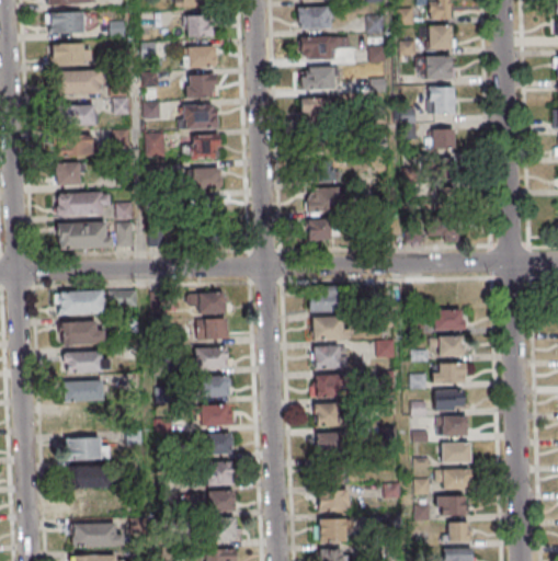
[(430,0),(430,18),(453,18),(452,0),(430,0)]
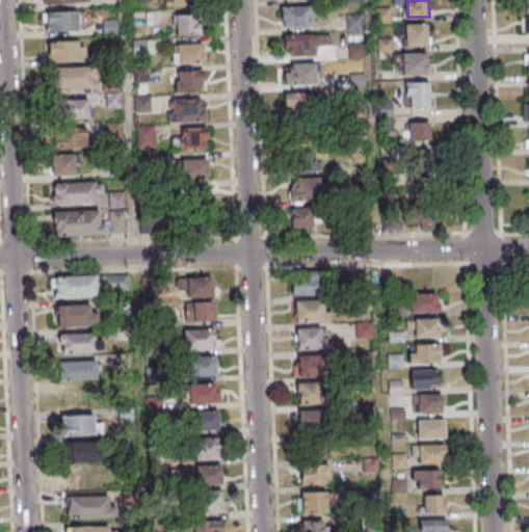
[(284,28),(315,28),(315,6),(284,6),(284,28)]
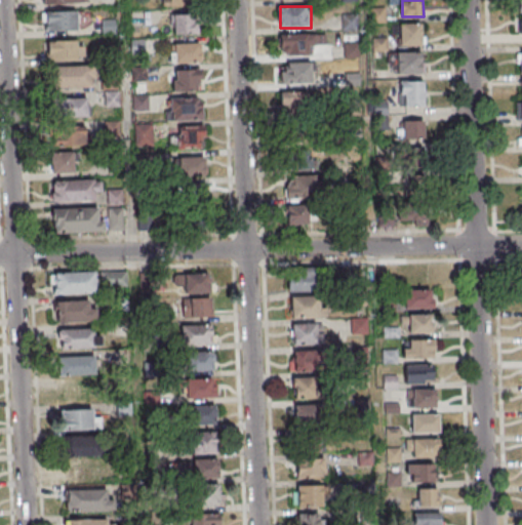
[(80,11),(47,11),(47,31),(80,31),(80,11)]
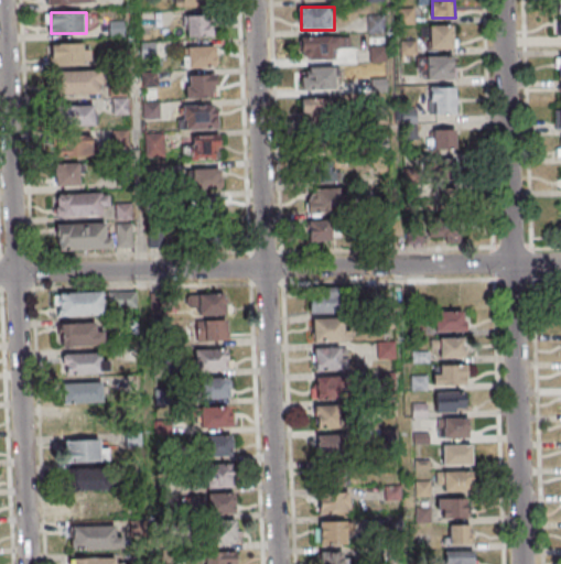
[(189,39),(214,39),(214,17),(189,17),(189,39)]
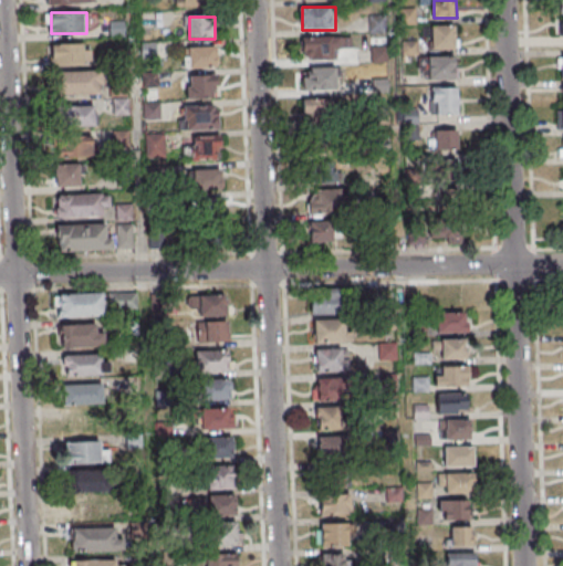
[(459,49),(459,25),(433,25),(433,49),(459,49)]
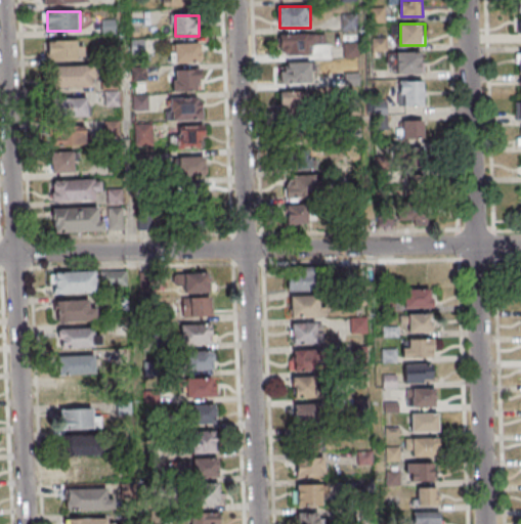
[(281,36),(281,56),(322,56),(322,35),(281,36)]
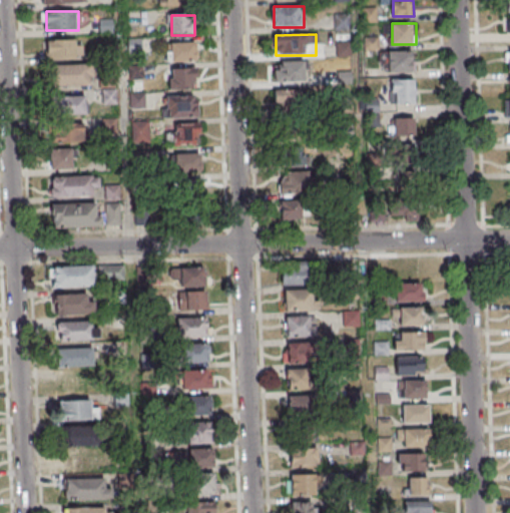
[(84,40),(47,40),(47,59),(84,59),(84,40)]
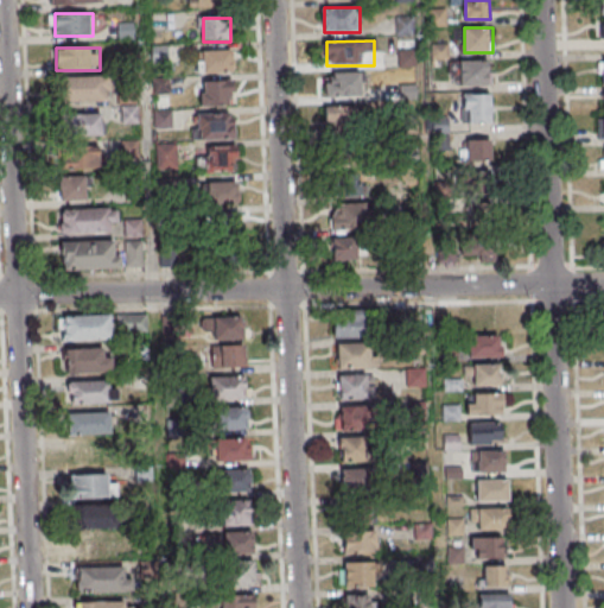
[(234,74),(234,51),(202,52),(202,75),(234,74)]
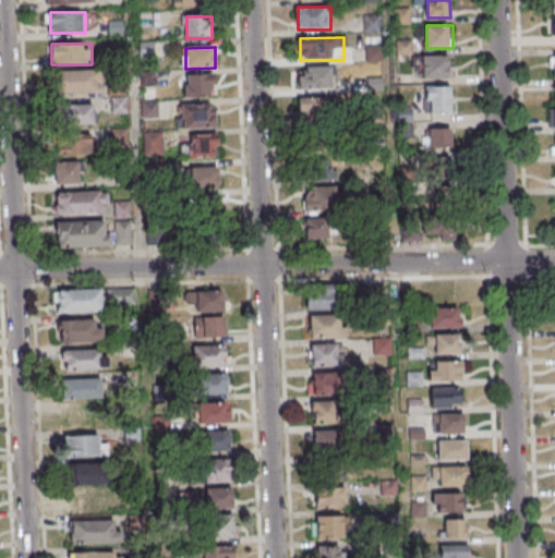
[(450,55),(423,55),(423,79),(450,79),(450,55)]
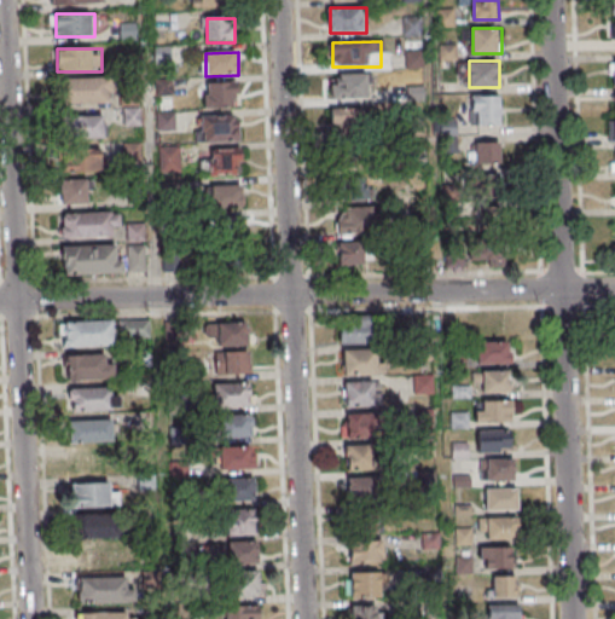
[(383,77),(338,79),(338,102),(343,102),(344,163),(342,163),(342,185),(361,185),(361,154),(379,154),(379,103),(383,103),(383,77)]
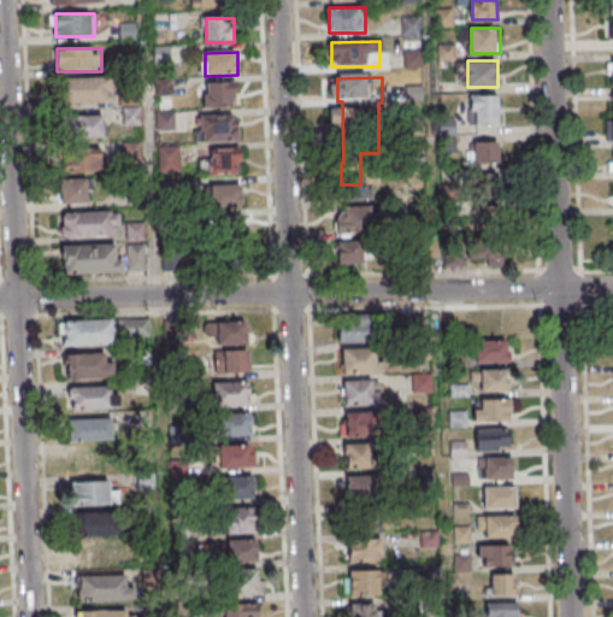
[(112,104),(112,80),(68,80),(68,104),(112,104)]
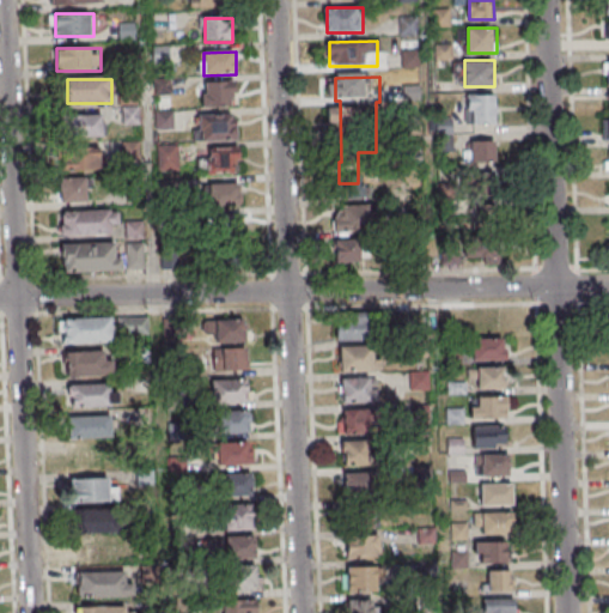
[(205,83),(205,107),(237,107),(237,83),(205,83)]
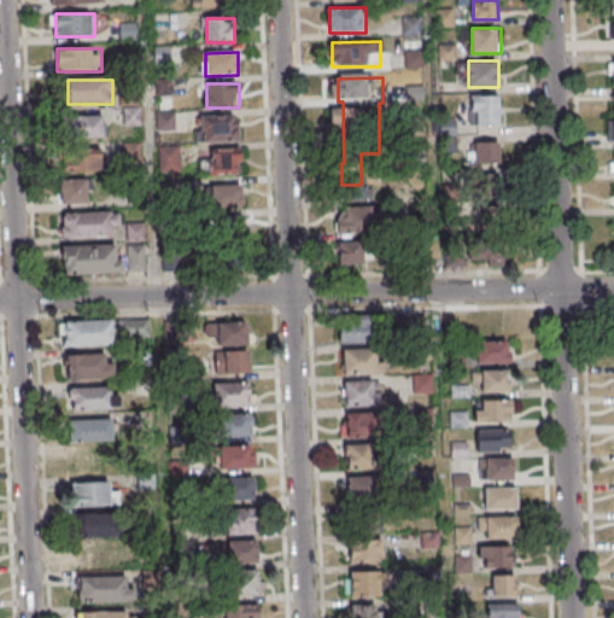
[(504,123),(504,94),(472,94),(472,123),(504,123)]
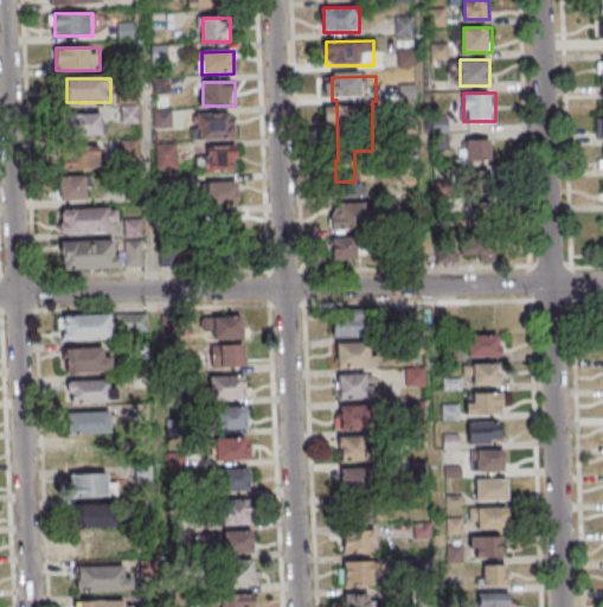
[(126,125),(140,125),(140,108),(126,108),(126,125)]
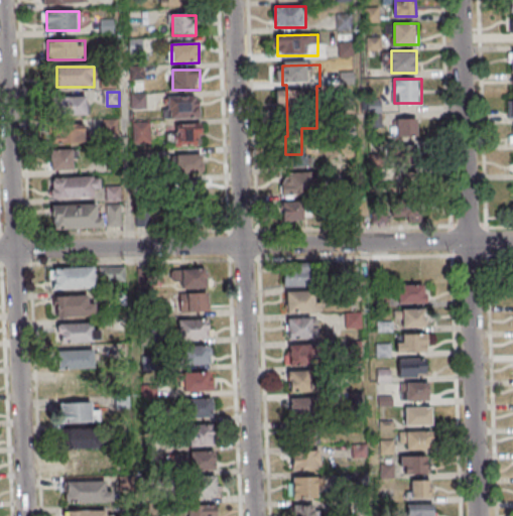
[(202,96),(169,96),(169,118),(202,118),(202,96)]
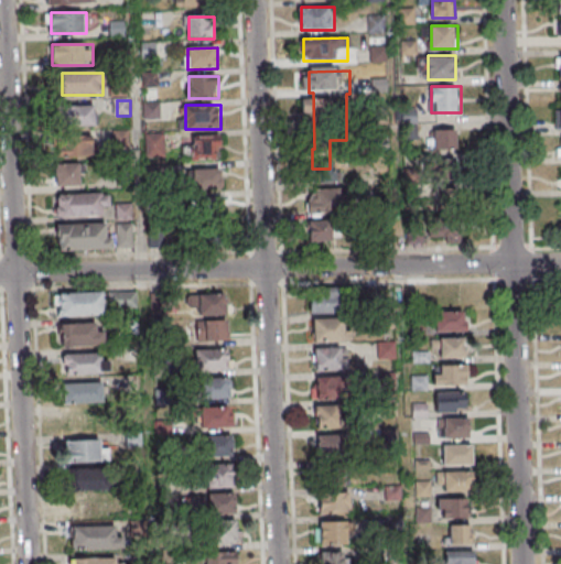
[(97,107),(62,107),(62,127),(97,127),(97,107)]
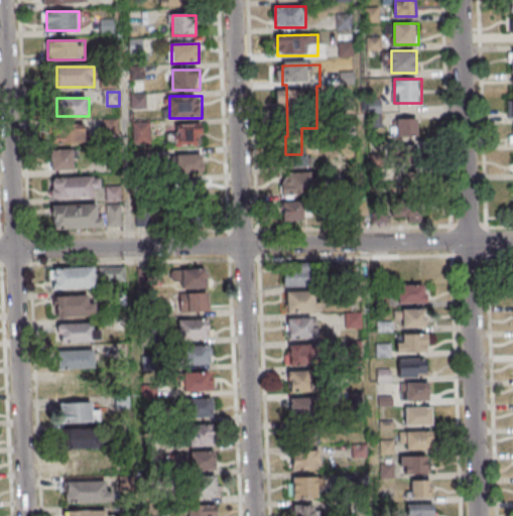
[(392,135),(419,135),(419,119),(392,119),(392,135)]
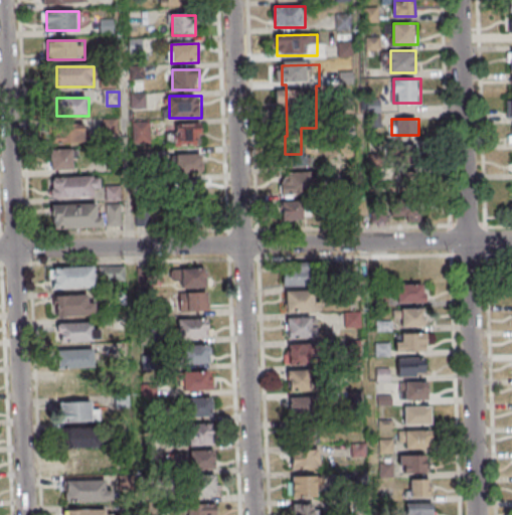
[(52,124),(52,143),(87,143),(87,124),(52,124)]
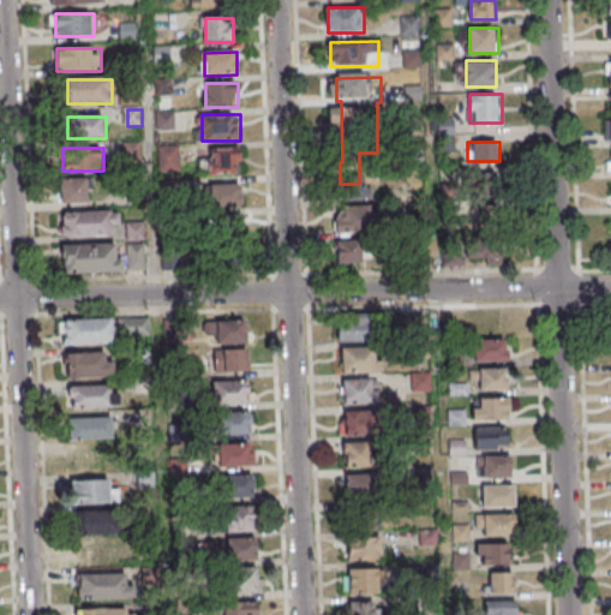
[(243,148),(210,148),(210,172),(243,172),(243,148)]
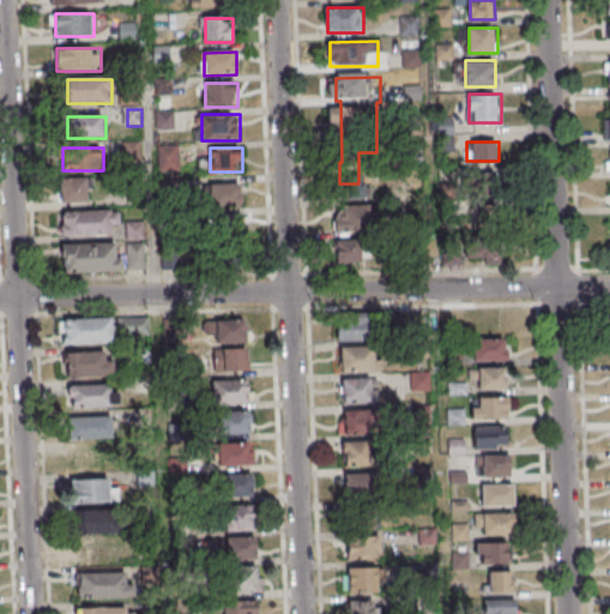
[(477,194),(491,196),(494,178),(478,176),(477,194)]
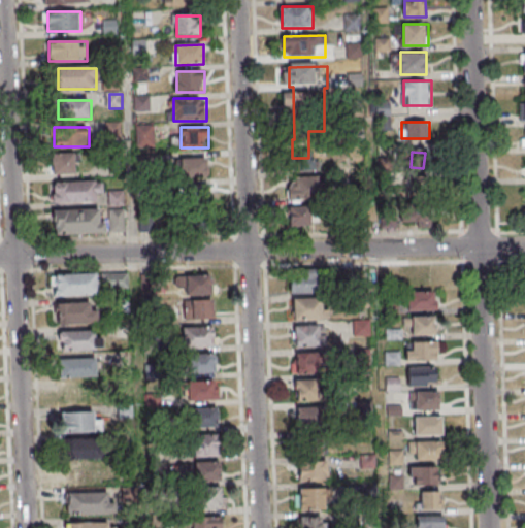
[(54,173),(77,173),(77,154),(54,154),(54,173)]
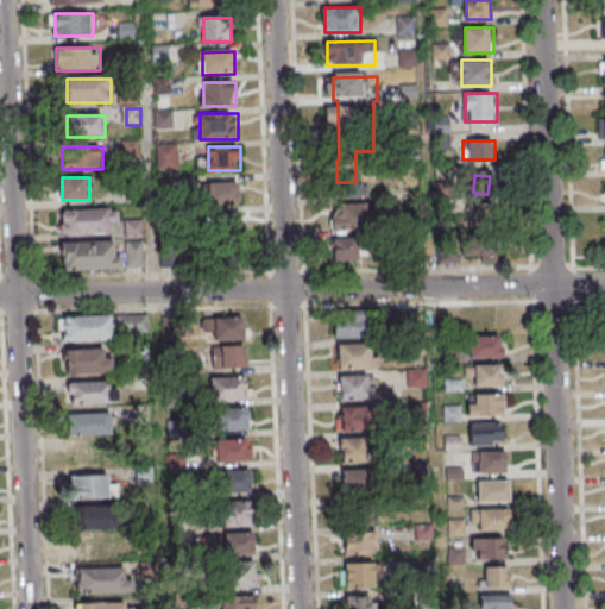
[(243,205),(243,182),(207,182),(207,205),(243,205)]
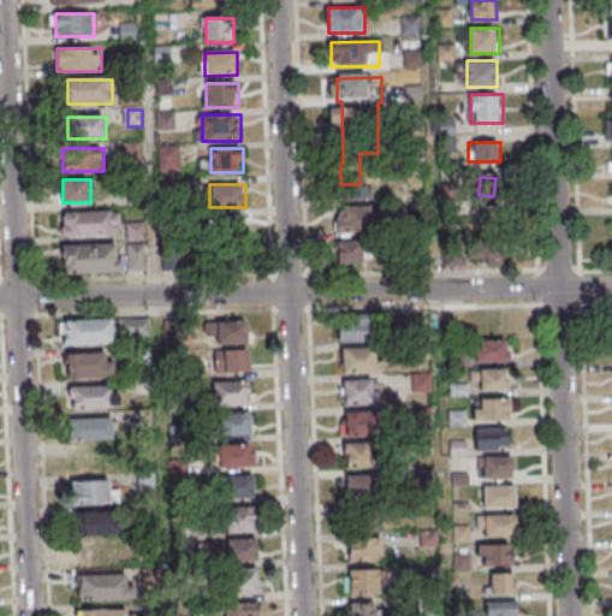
[(373,235),(373,209),(338,209),(338,235),(373,235)]
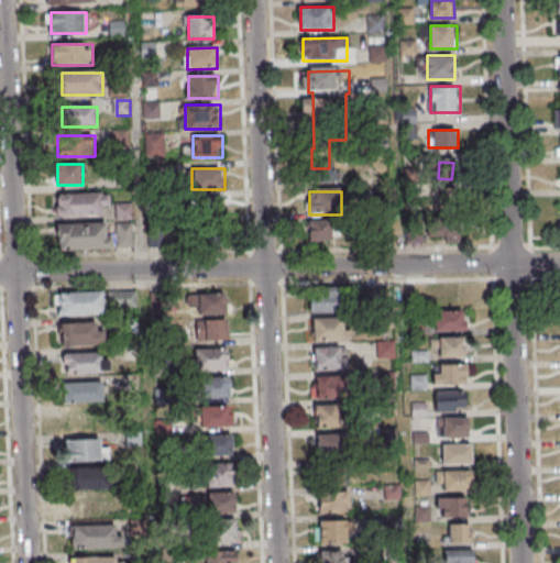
[(57,217),(112,214),(111,192),(56,194),(57,217)]
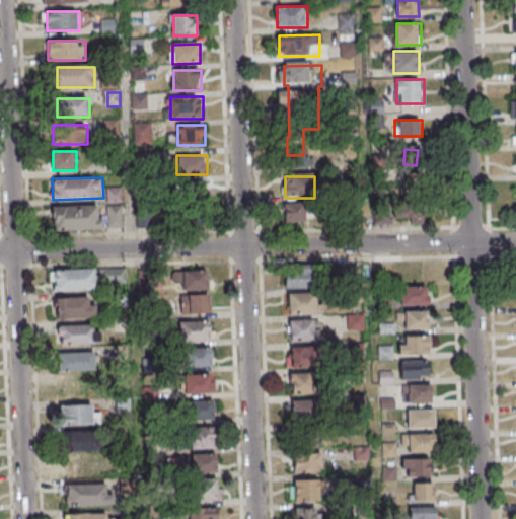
[(124,189),(109,189),(109,203),(124,203),(124,189)]
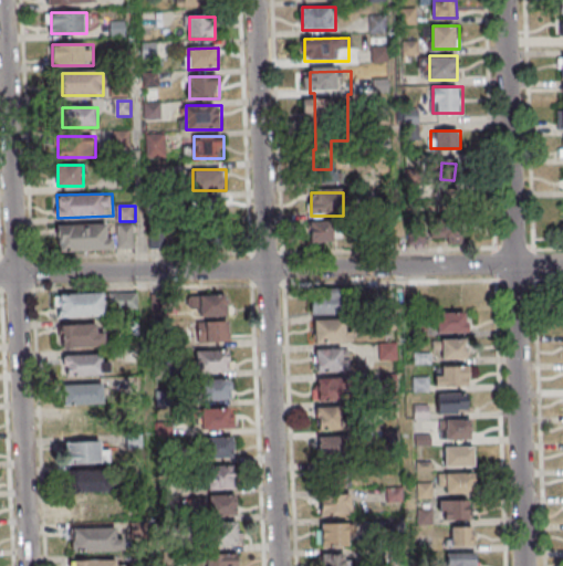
[(464,217),(431,217),(431,240),(464,240),(464,217)]
